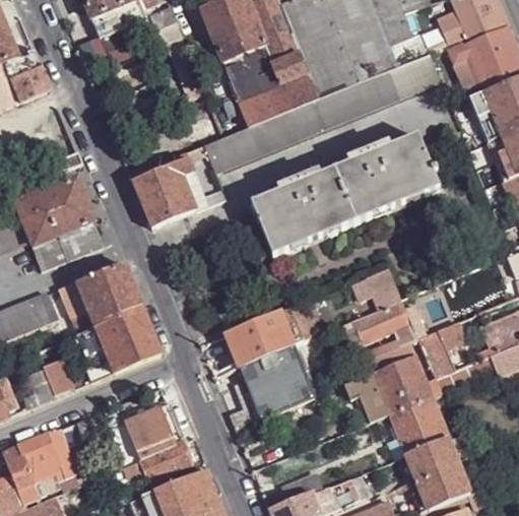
[(84,0),(100,38),(140,21),(146,18),(139,0),(84,0)]
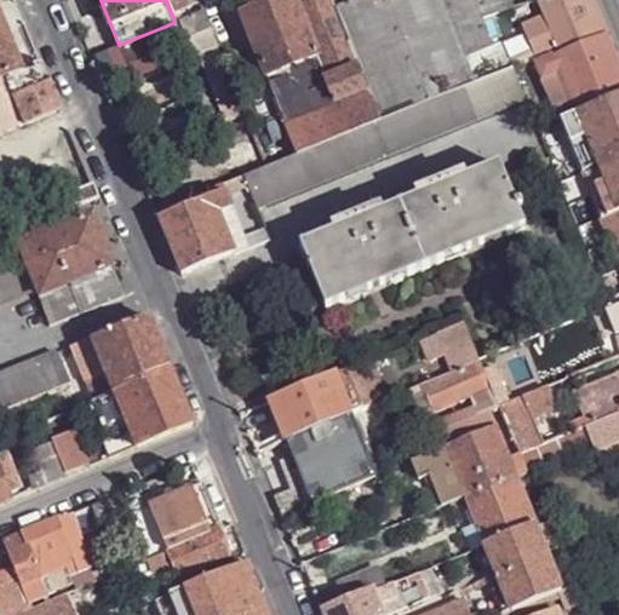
[(178,5),(190,0),(166,0),(175,22),(182,18),(184,18),(178,5)]
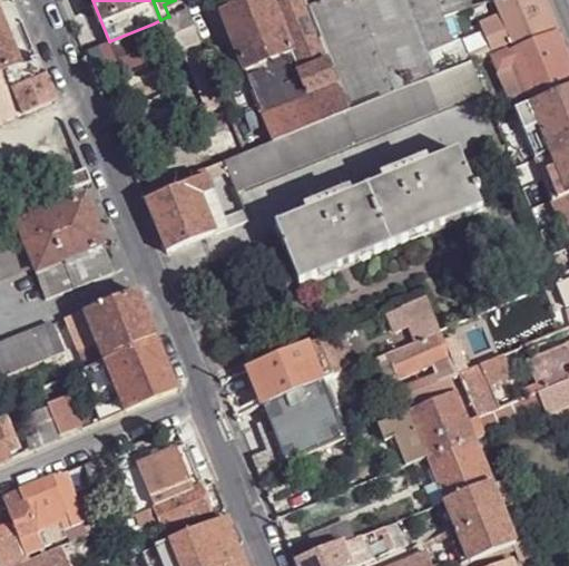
[(247,0),(222,10),(272,139),(347,108),(305,3),(304,0),(277,0),(272,2),(271,0),(247,0)]
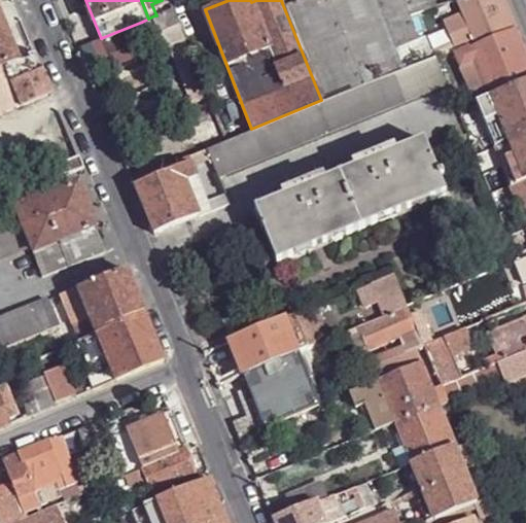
[(321,100),(382,74),(354,0),(289,0),(282,3),(321,100)]
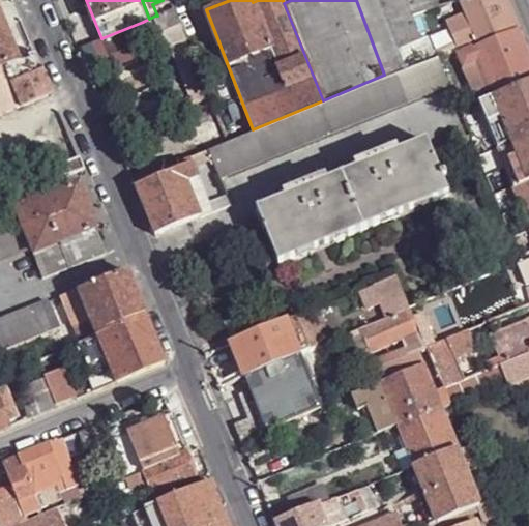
[(435,3),(434,0),(356,0),(384,75),(428,59),(411,12),(435,3)]
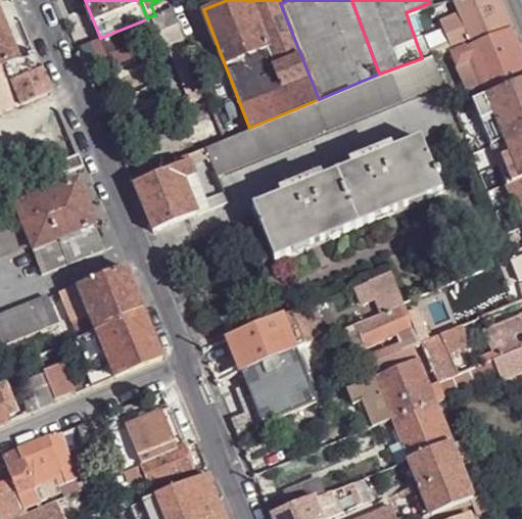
[(454,0),(458,11),(470,40),(510,24),(501,0),(454,0)]
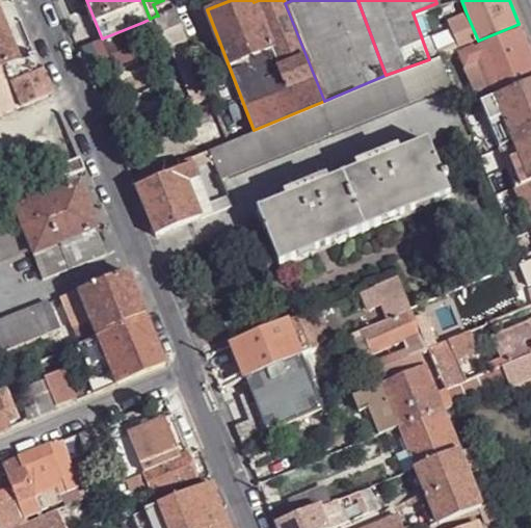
[(158,16),(156,16),(165,38),(166,41),(167,44),(170,42),(180,66),(195,59),(186,35),(175,8),(158,16)]
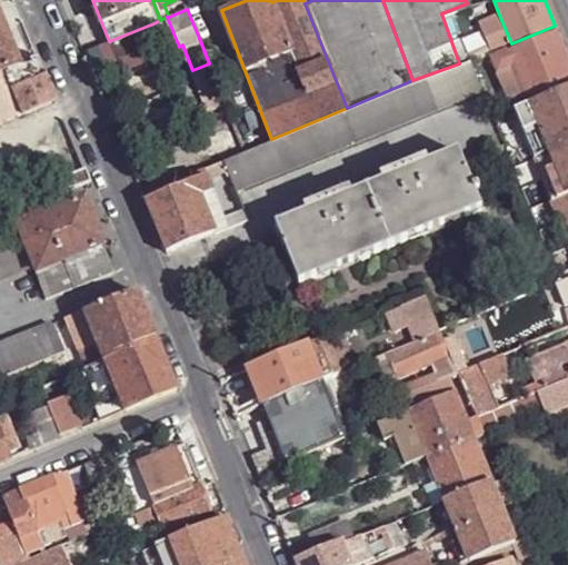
[(498,12),(477,20),(484,37),(466,45),(469,50),(464,52),(466,60),(468,60),(489,52),(511,43),(498,12)]
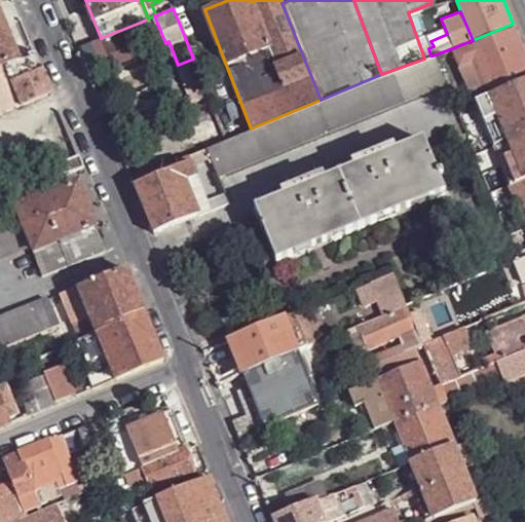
[(148,19),(142,22),(150,44),(163,38),(154,15),(148,19)]
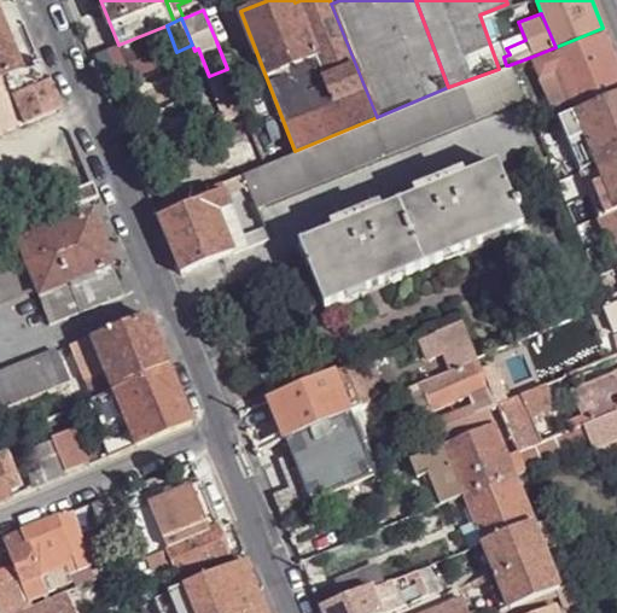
[(0,128),(22,120),(11,91),(41,79),(36,66),(21,74),(0,24),(0,128)]
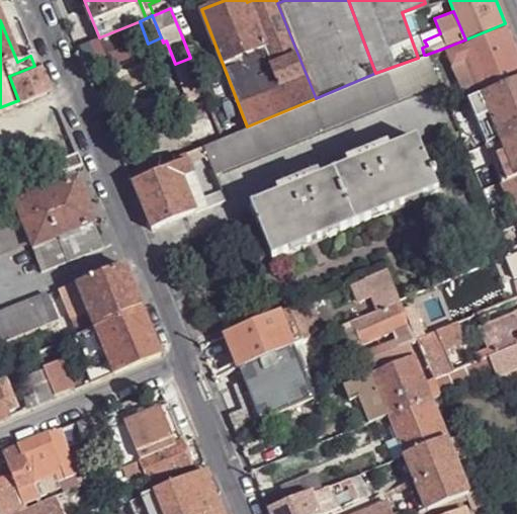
[(148,44),(140,21),(99,37),(103,48),(80,57),(86,71),(162,39),(161,37),(148,44)]
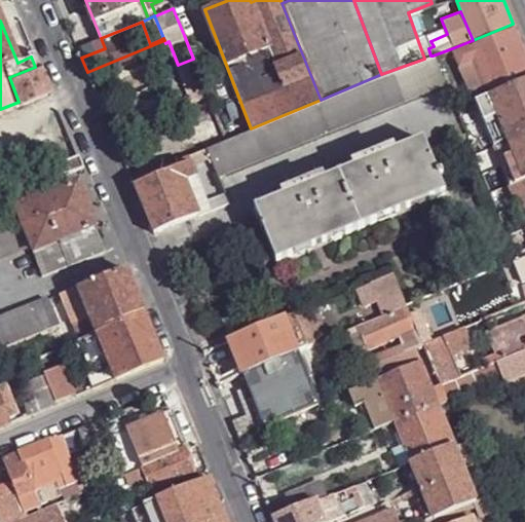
[(524,79),(524,52),(515,28),(453,51),(459,66),(475,60),(489,95),(524,79)]
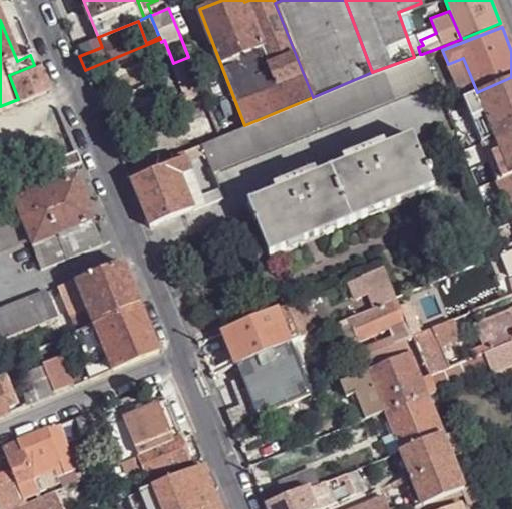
[(433,82),(422,54),(420,54),(414,57),(372,72),(313,97),(244,125),(220,135),(201,143),(213,171),(433,82)]
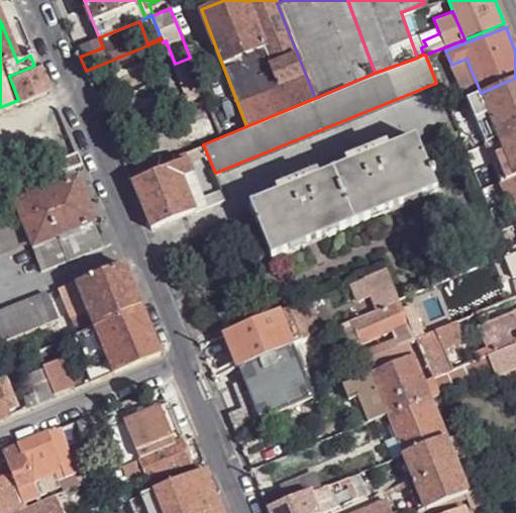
[(466,100),(481,93),(467,59),(451,65),(466,100)]
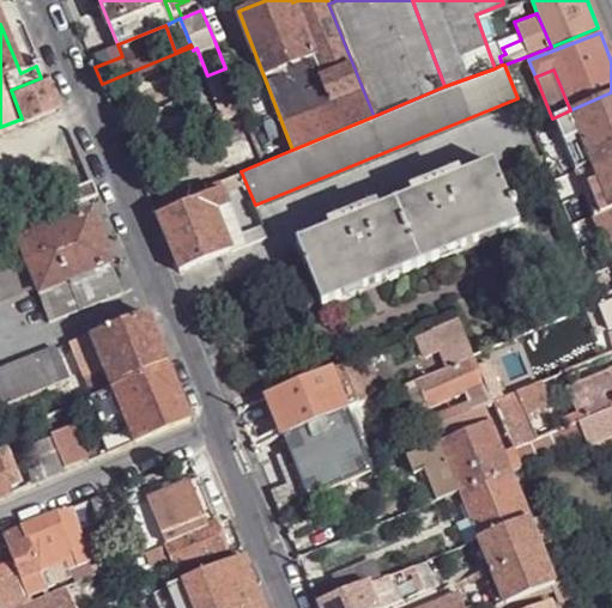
[(41,78),(11,90),(22,119),(59,103),(47,76),(41,78)]
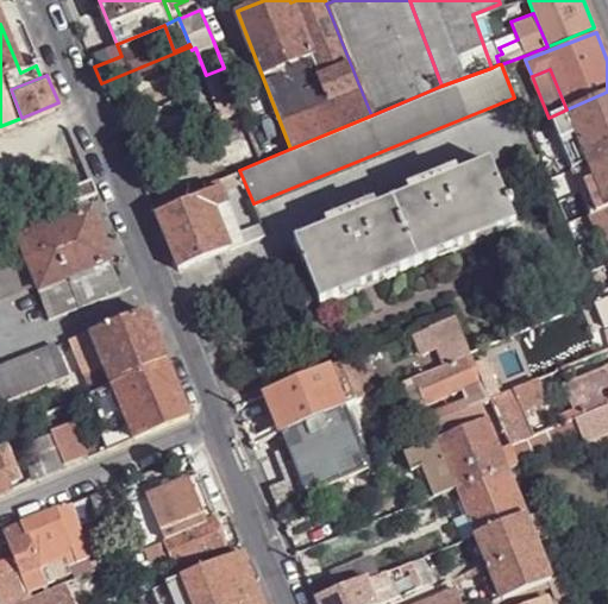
[(607,92),(566,109),(587,159),(607,151),(607,92)]
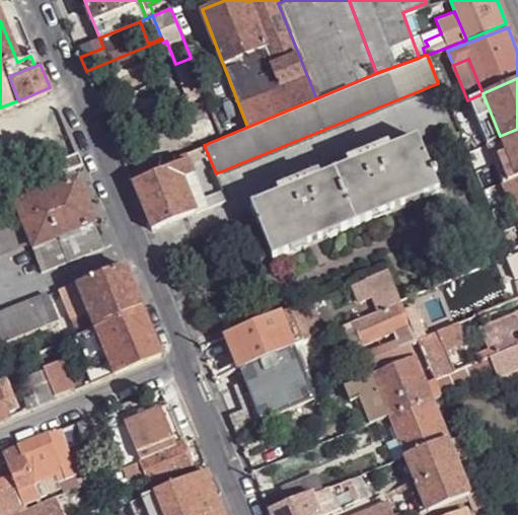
[(486,142),(500,136),(483,93),(467,100),(486,142)]
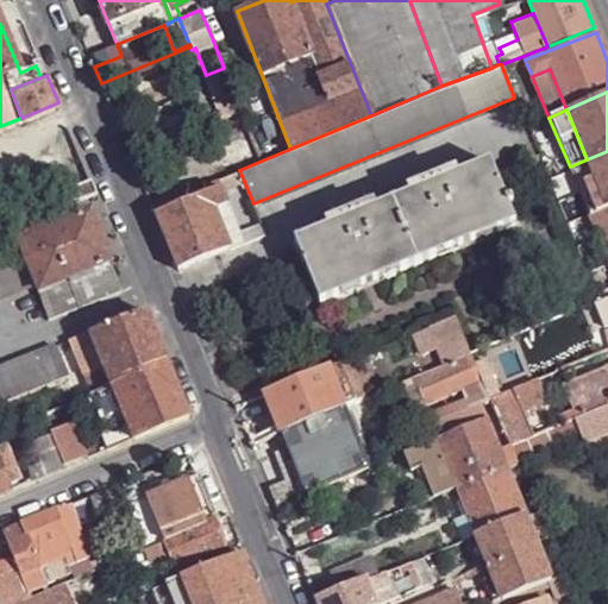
[(607,205),(607,151),(587,159),(607,206),(607,205)]
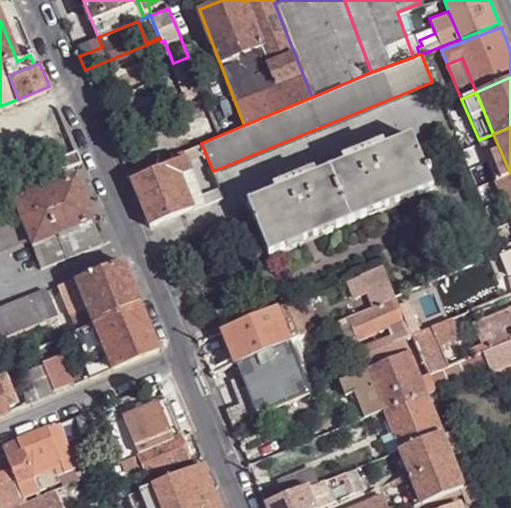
[(494,179),(510,173),(493,134),(479,140),(494,179)]
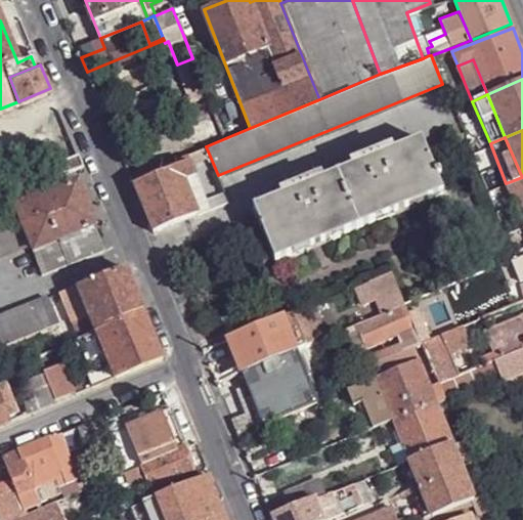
[(253,205),(274,259),(440,193),(435,178),(433,174),(420,138),(253,205)]
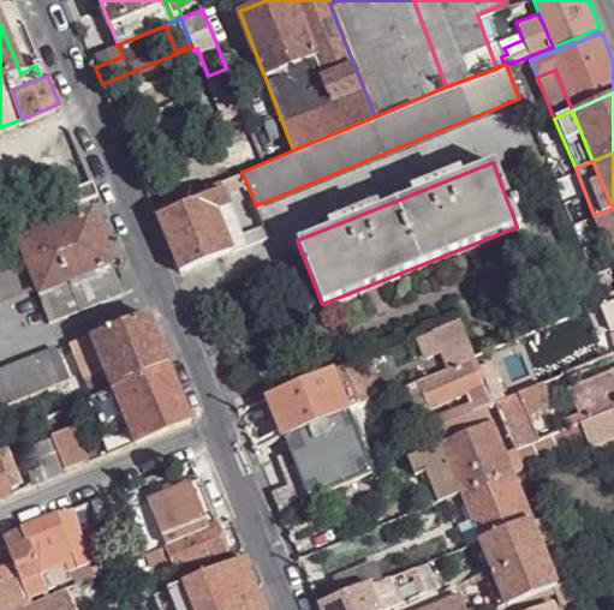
[(95,191),(88,178),(67,187),(73,201),(95,191)]
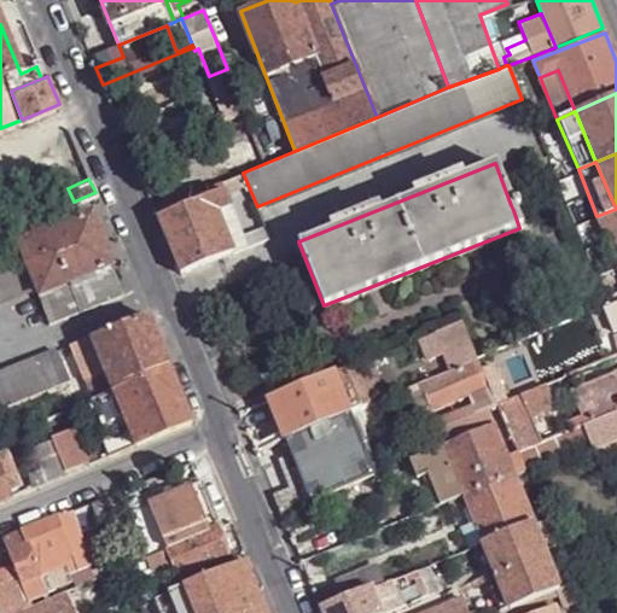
[(231,251),(214,209),(227,203),(222,190),(158,215),(180,273),(231,251)]
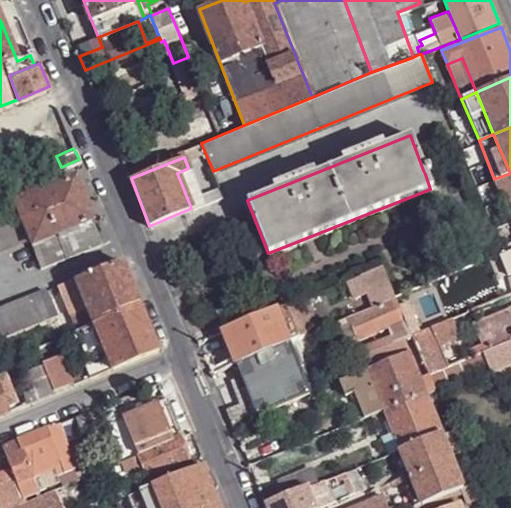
[(38,163),(10,174),(16,186),(42,174),(38,163)]
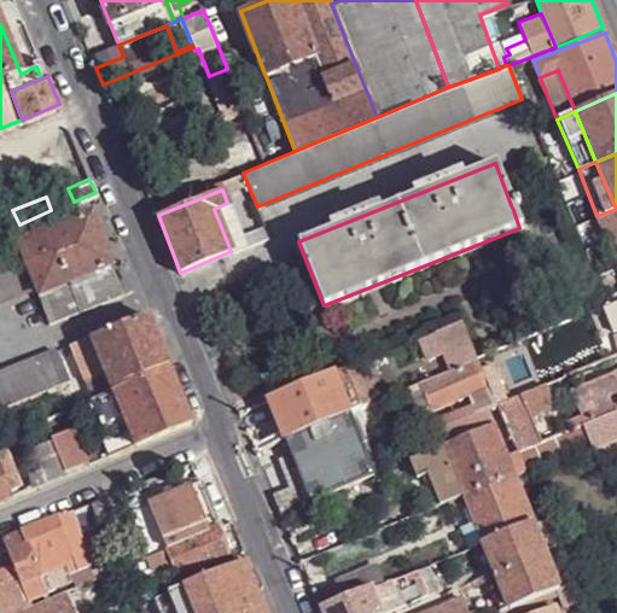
[(227,203),(214,209),(231,251),(245,244),(227,203)]
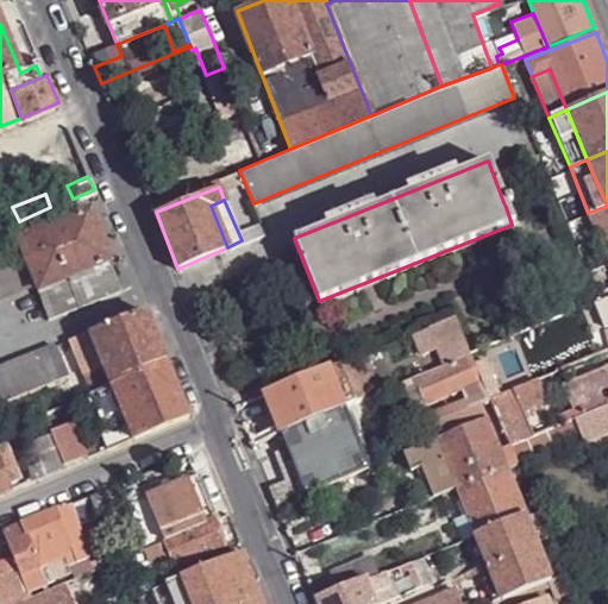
[(607,209),(607,206),(588,213),(607,262),(607,209)]
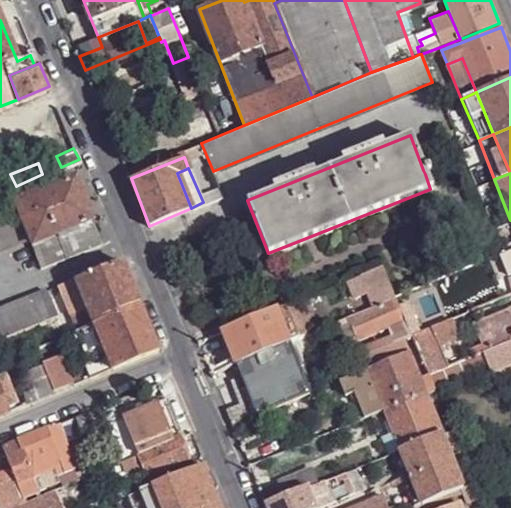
[(72,175),(14,198),(19,209),(29,235),(31,240),(57,230),(89,216),(72,175)]
